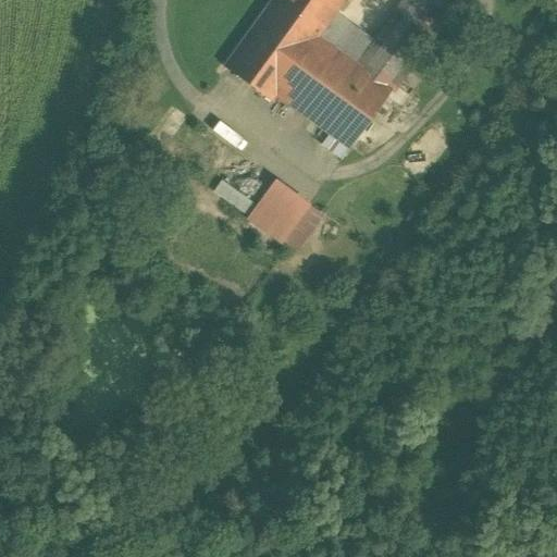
[(344,0),(274,0),(271,5),(317,38),(344,0)]
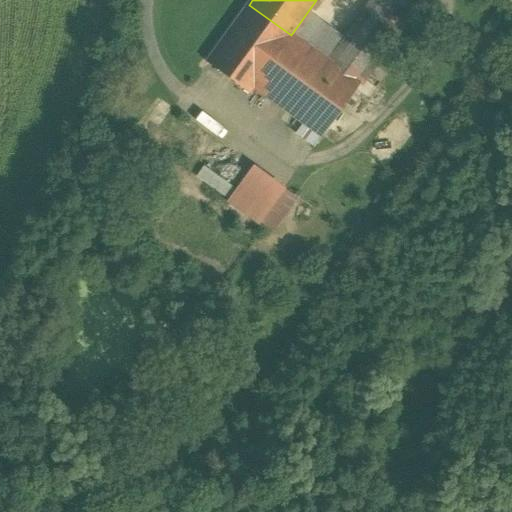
[(374,0),(328,63),(291,35),(253,87),(322,137),(420,0),(374,0)]
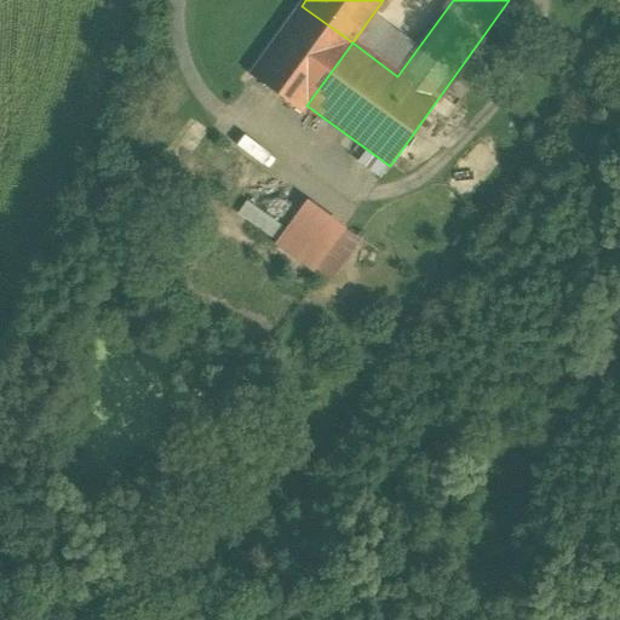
[(302,6),(251,76),(302,113),(306,105),(352,42),(302,6)]
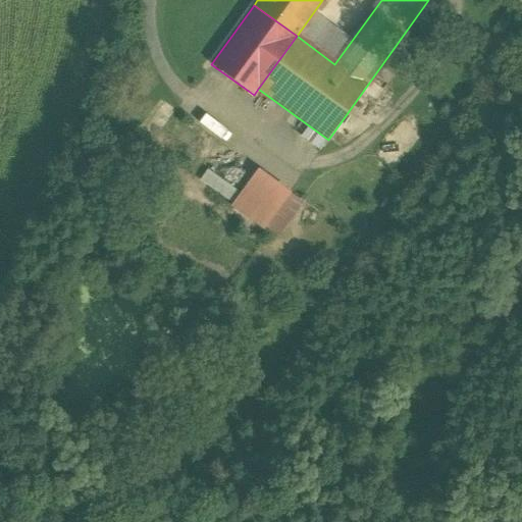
[(229,198),(236,186),(207,170),(200,183),(229,198)]
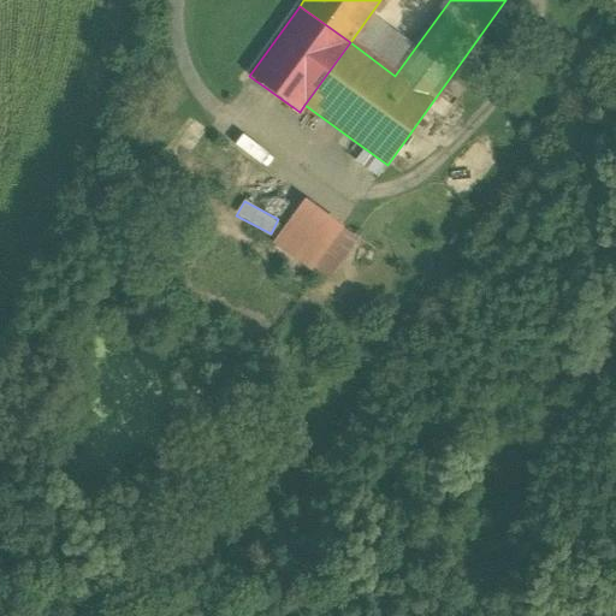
[(339,229),(304,202),(278,238),(314,265),(339,229)]
